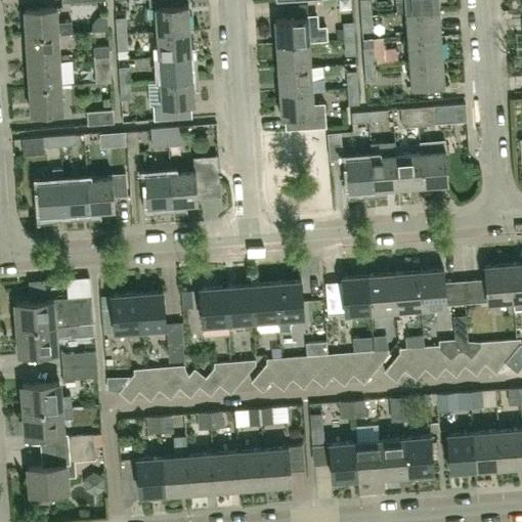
[(357,0),(359,16),(370,16),(368,0),(357,0)]
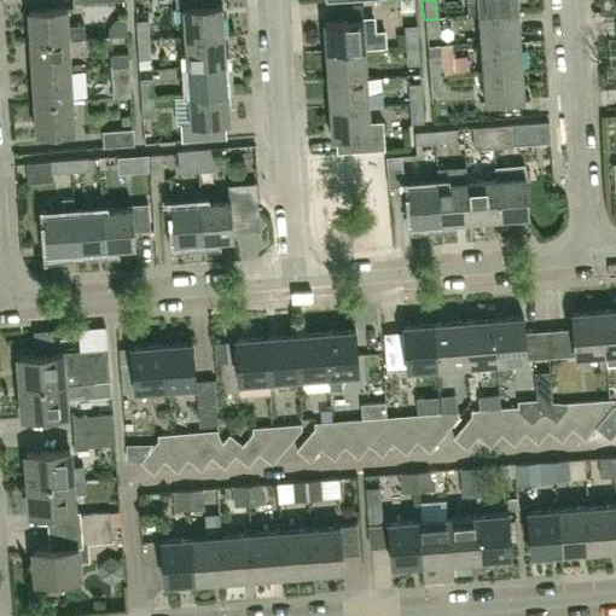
[(478,16),(518,13),(517,0),(465,0),(466,15),(478,13),(478,16)]
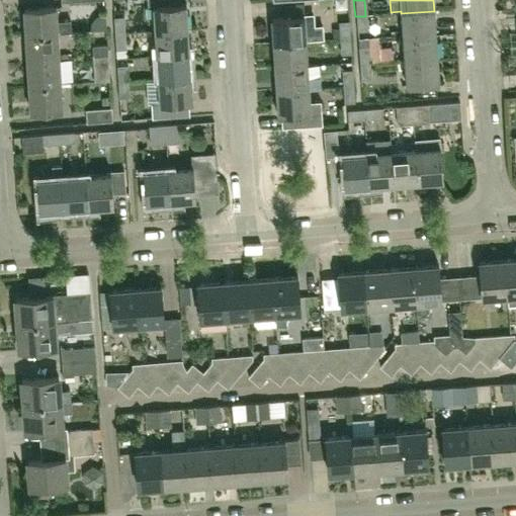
[(185,6),(154,8),(156,32),(187,30),(185,6)]
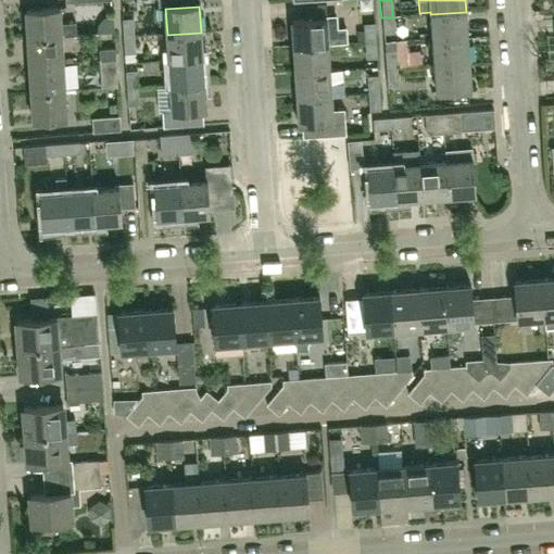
[(60,10),(26,12),(27,40),(62,37),(75,37),(74,24),(61,25),(60,10)]
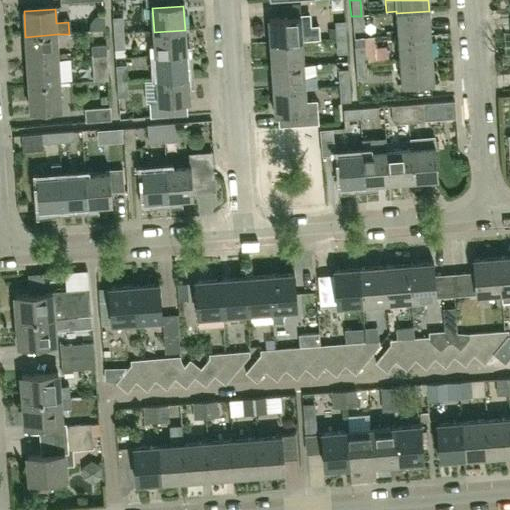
[(431,35),(429,11),(396,13),(398,37),(431,35)]
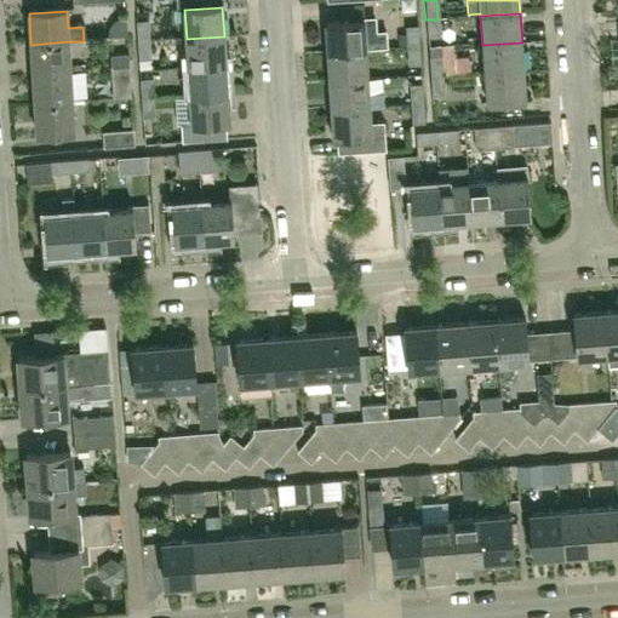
[(373,18),(364,19),(324,22),(326,52),(365,50),(384,49),(383,33),(373,33),(373,18)]
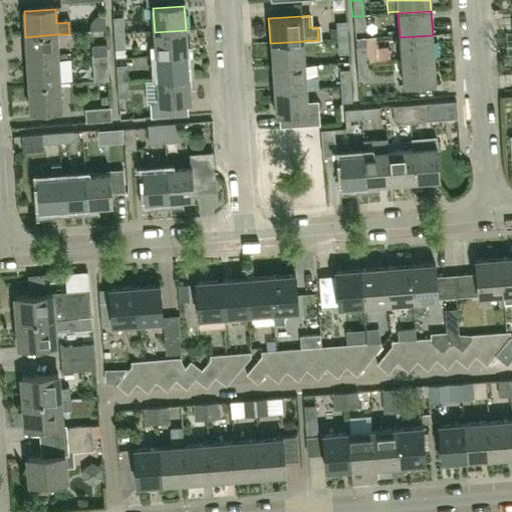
[(352,16),(353,33),(363,32),(362,16),(352,16)]
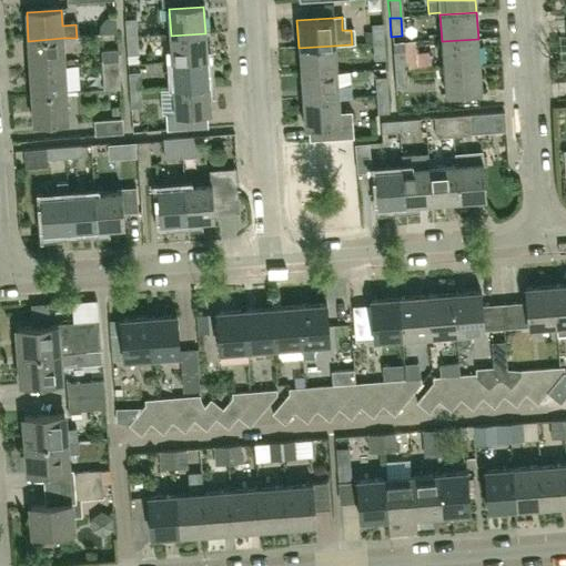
[(123,21),(124,39),(135,38),(134,20),(123,21)]
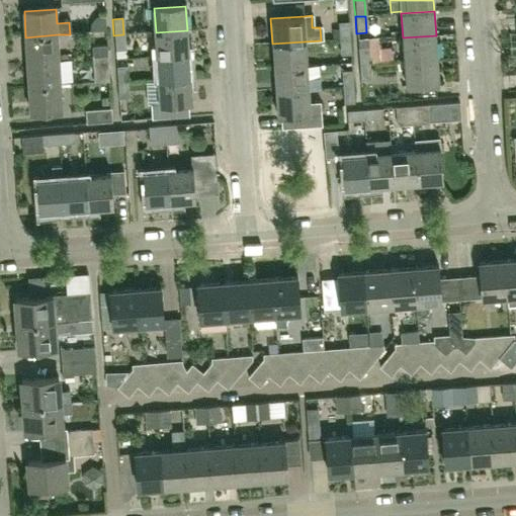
[(339,39),(349,38),(348,23),(338,23),(339,39)]
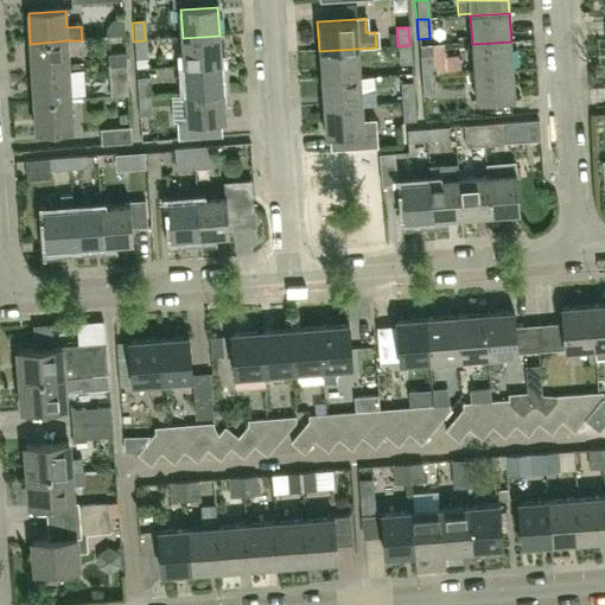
[(222,64),(220,36),(183,38),(185,67),(222,64)]
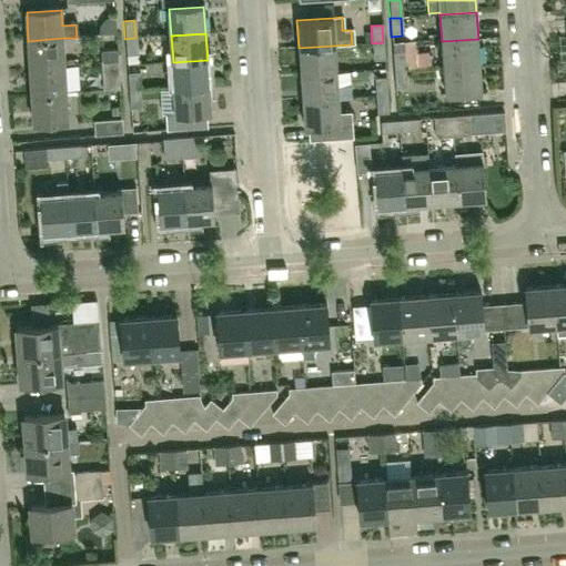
[(64,67),(63,38),(28,41),(30,70),(64,67)]
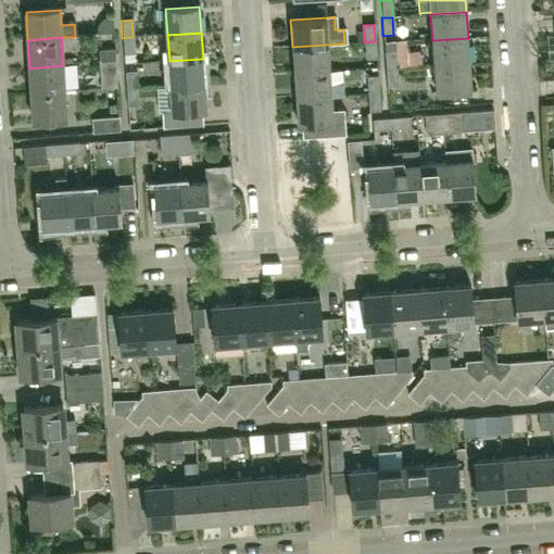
[(134,54),(133,37),(122,38),(123,55),(134,54)]
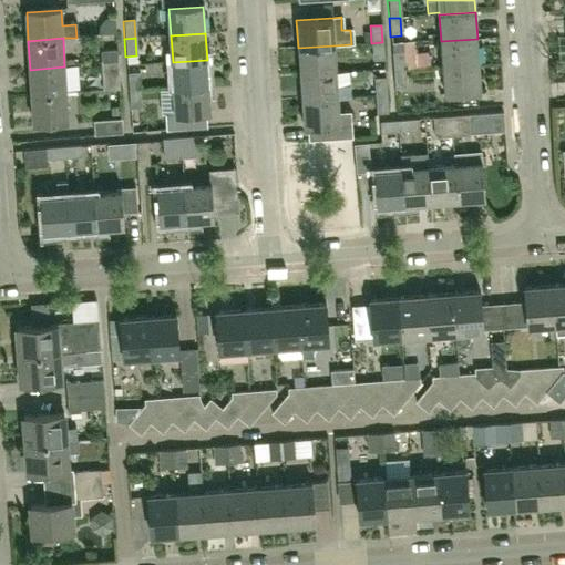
[(441,41),(443,68),(479,65),(478,39),(441,41)]
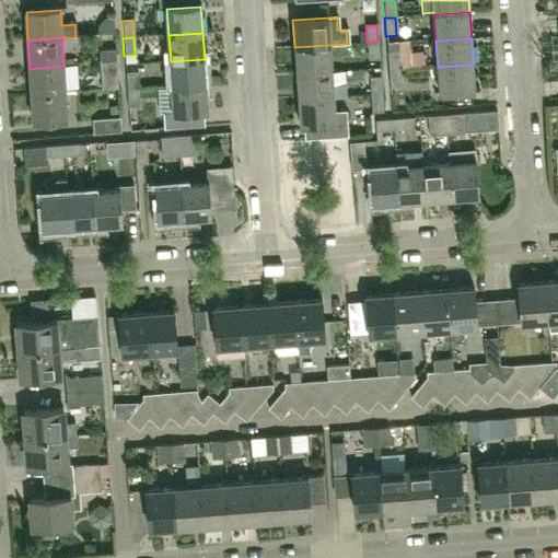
[(379,60),(378,42),(367,43),(368,60),(379,60)]
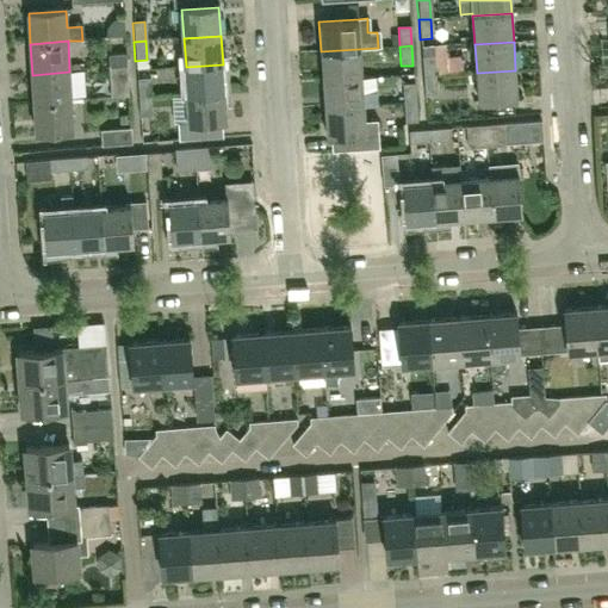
[(435,76),(434,63),(433,47),(421,49),(422,76),(435,76)]
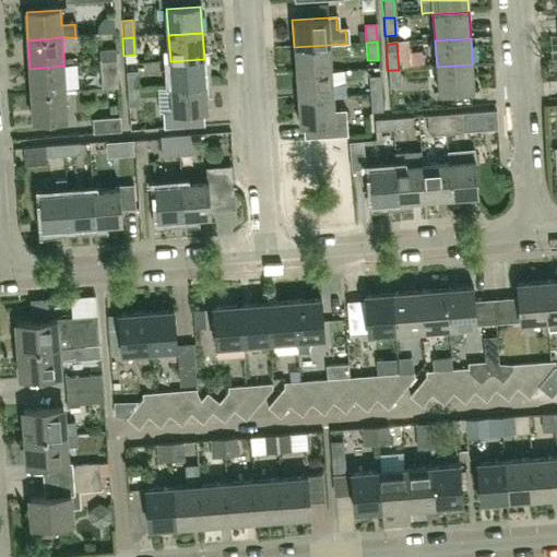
[(331,71),(329,45),(294,47),(296,73),(331,71)]
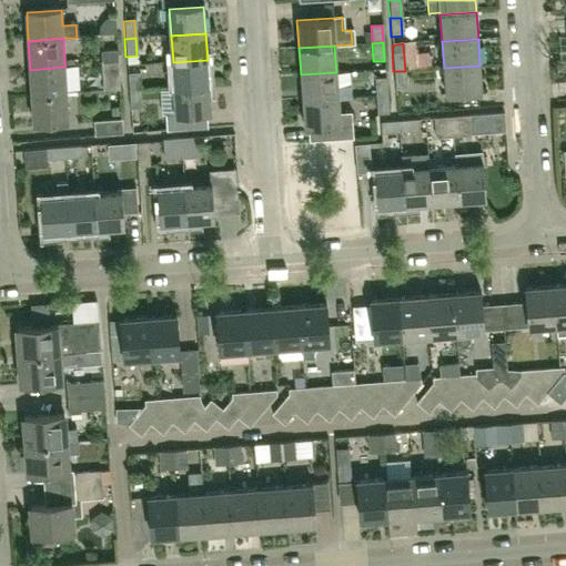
[(100,63),(117,62),(117,51),(100,52),(100,63)]
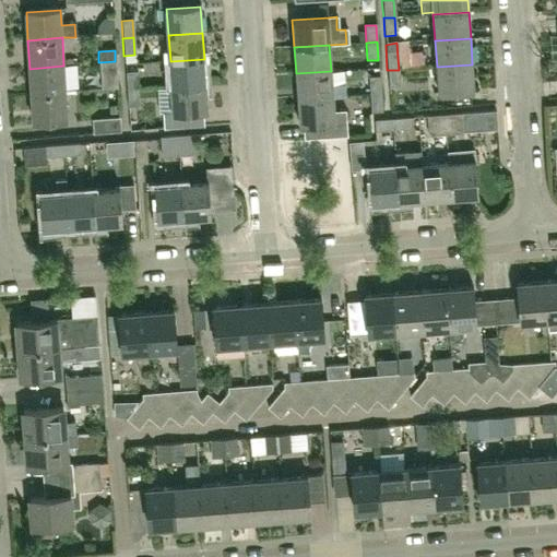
[(170,61),(172,87),(206,85),(204,59),(170,61)]
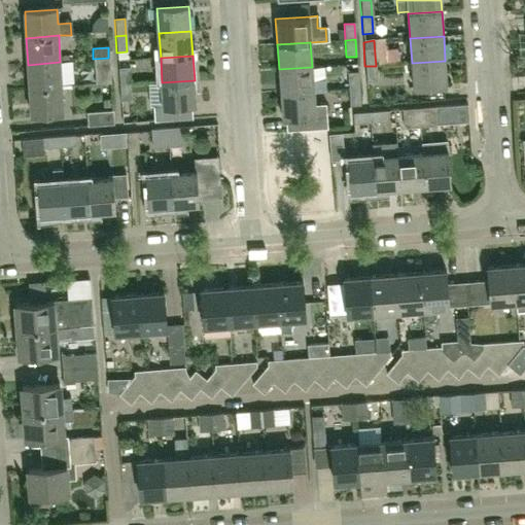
[(447,84),(445,61),(412,63),(413,86),(447,84)]
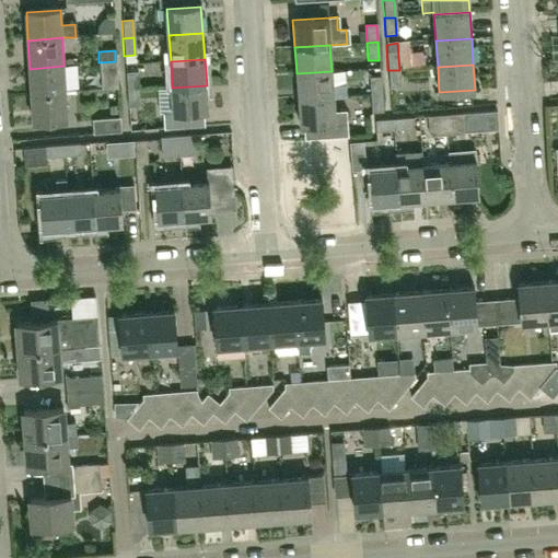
[(64,66),(30,69),(32,95),(66,92),(64,66)]
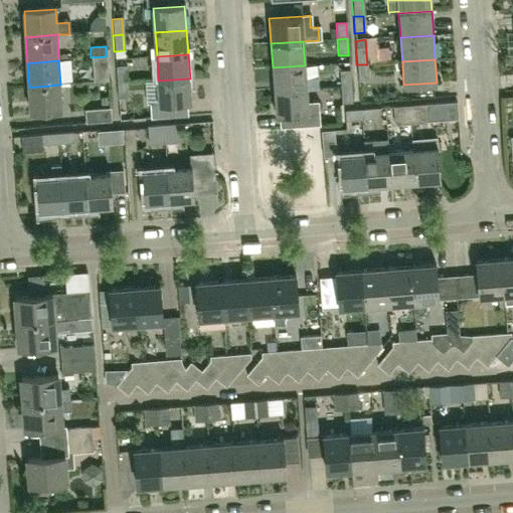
[(367,64),(356,64),(357,80),(367,79),(367,64)]
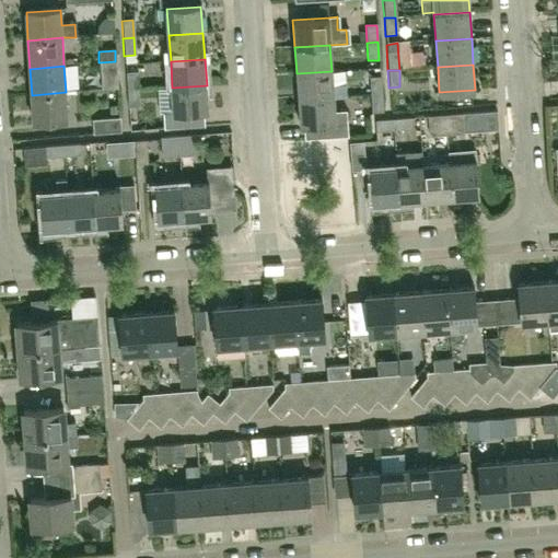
[(334,97),(332,71),(297,73),(299,100),(334,97)]
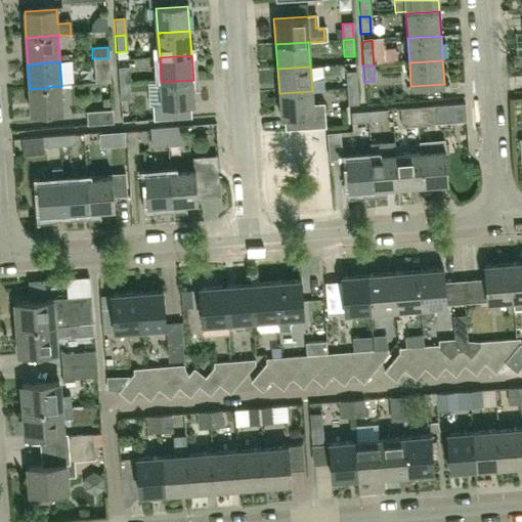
[(118,69),(119,85),(129,84),(127,68),(118,69)]
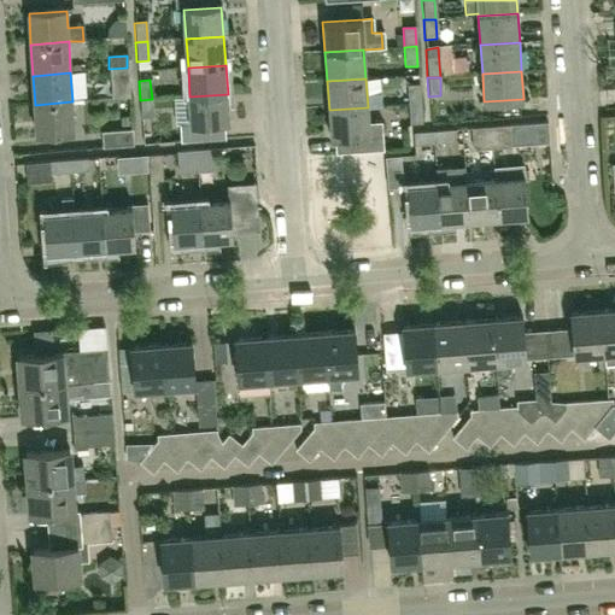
[(129,98),(128,86),(110,87),(111,99),(129,98)]
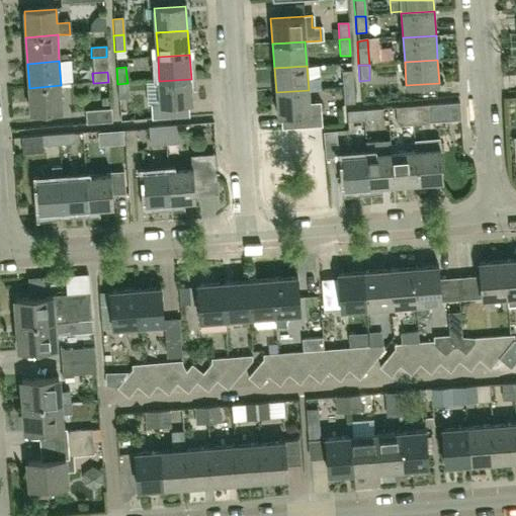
[(342,88),(352,87),(351,72),(340,73),(342,88)]
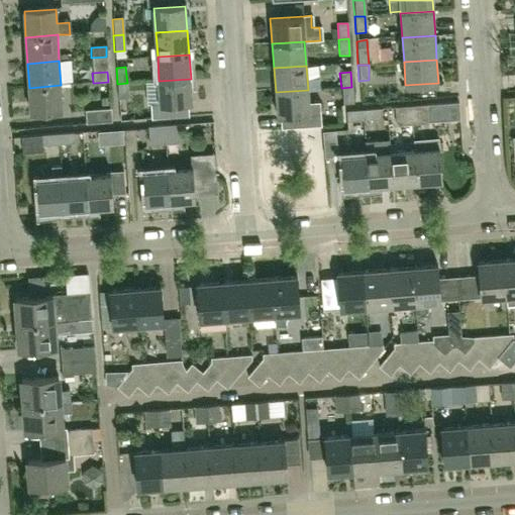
[(159,81),(161,107),(192,104),(191,79),(159,81)]
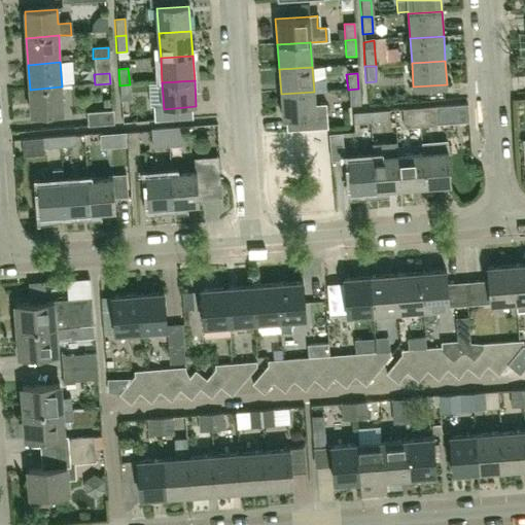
[(131,101),(130,84),(119,85),(120,102),(131,101)]
